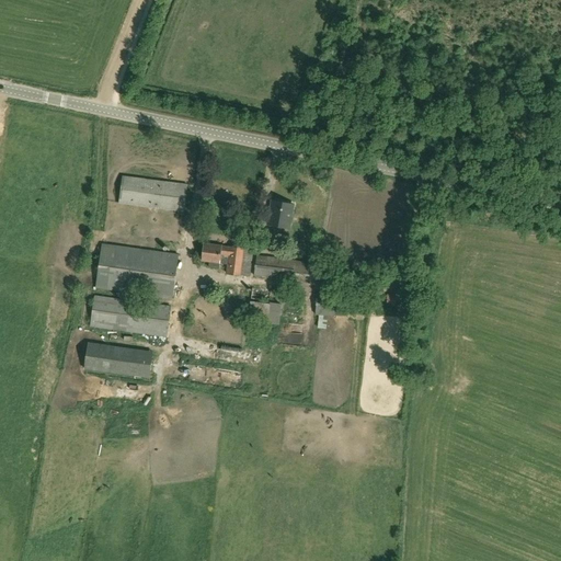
[(184,210),(187,184),(123,176),(119,203),(184,210)]
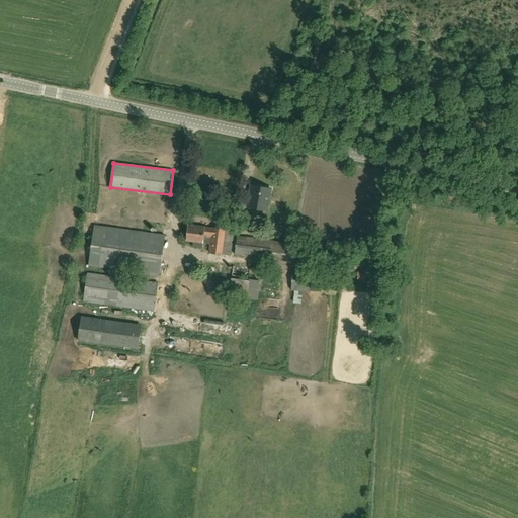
[(272,188),(252,185),(248,207),(268,210),(269,203),(270,203),(271,197),(270,197),(272,188)]
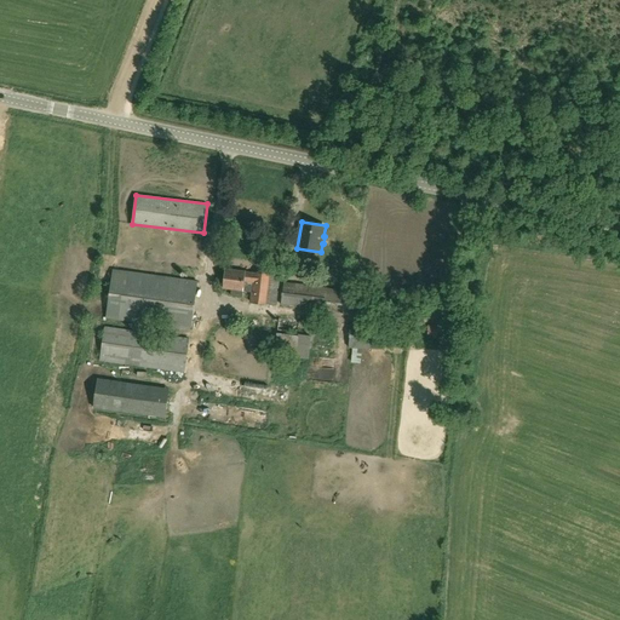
[(200,275),(204,263),(188,258),(184,270),(200,275)]
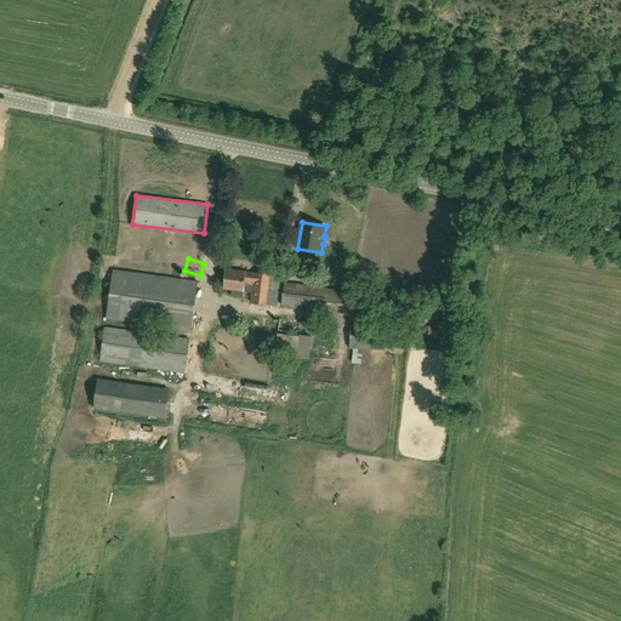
[(254,292),(256,273),(246,272),(227,269),(224,289),(233,290),(232,296),(243,297),(244,291),(254,292)]
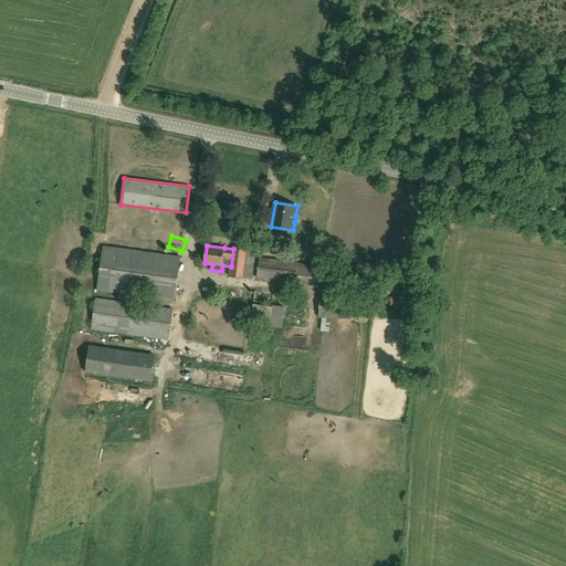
[(174,301),(180,257),(103,247),(97,290),(174,301)]
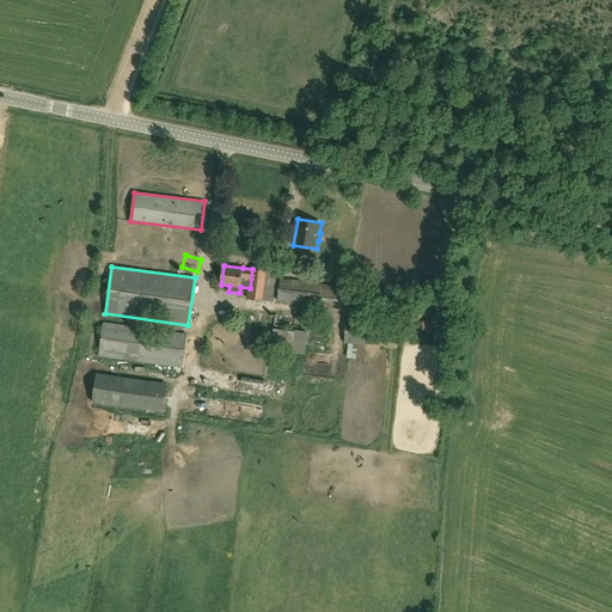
[(252,269),(250,288),(249,299),(273,301),(277,271),(252,269)]
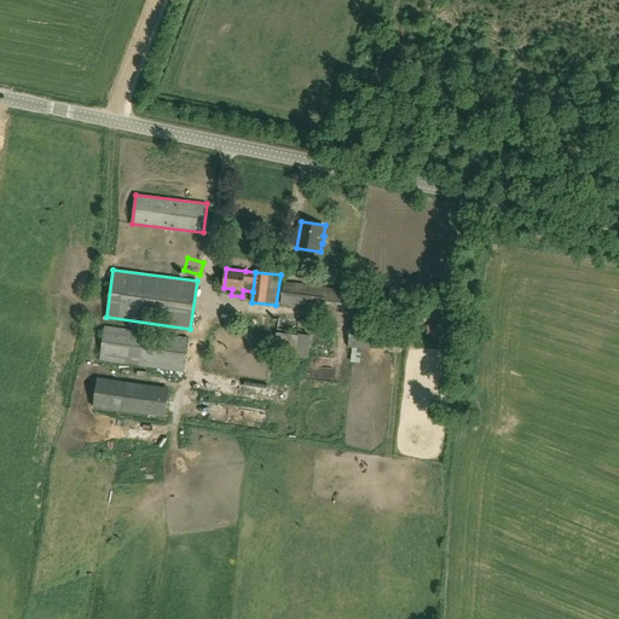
[(328,288),(284,283),(281,304),(324,308),(328,288)]
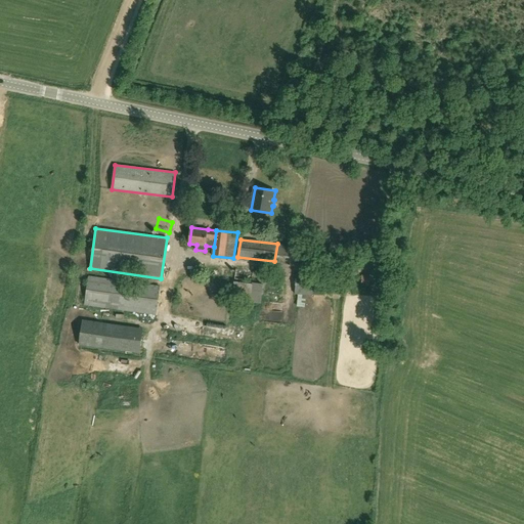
[(234,280),(253,282),(255,265),(236,263),(234,280)]
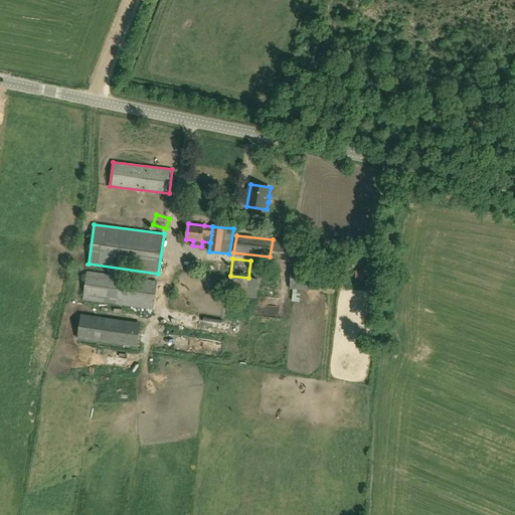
[(316,271),(291,270),(290,289),(315,290),(316,271)]
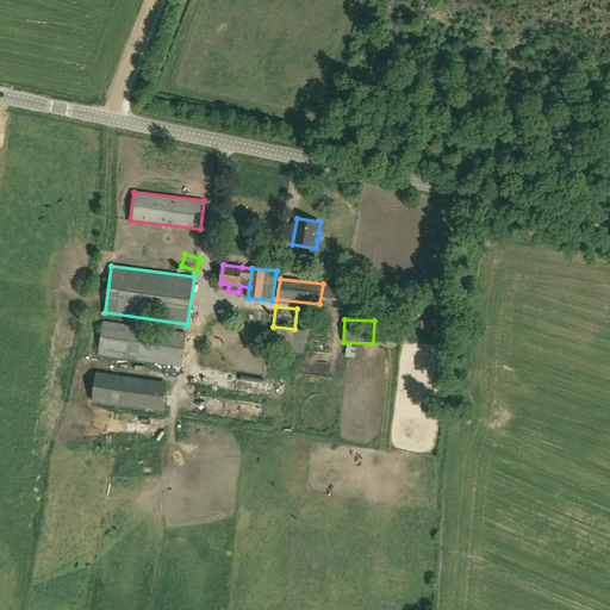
[(181,366),(186,332),(104,322),(99,354),(181,366)]
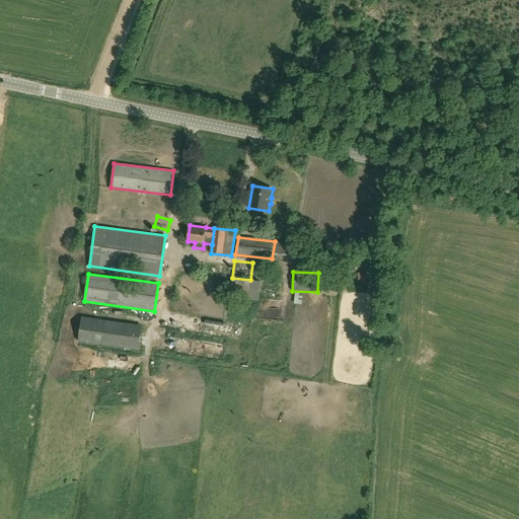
[(262,296),(261,283),(242,284),(243,296),(262,296)]
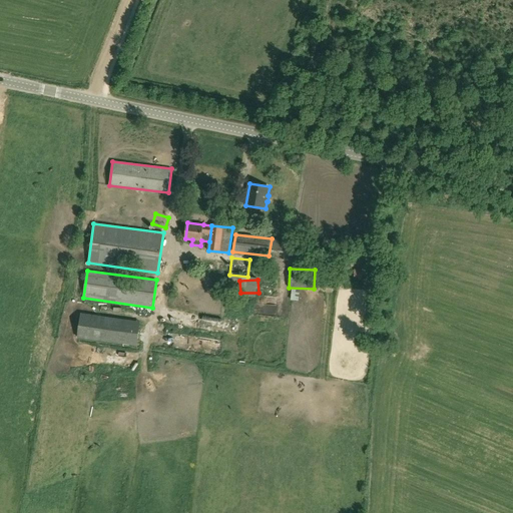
[(220,307),(220,298),(213,298),(212,307),(220,307)]
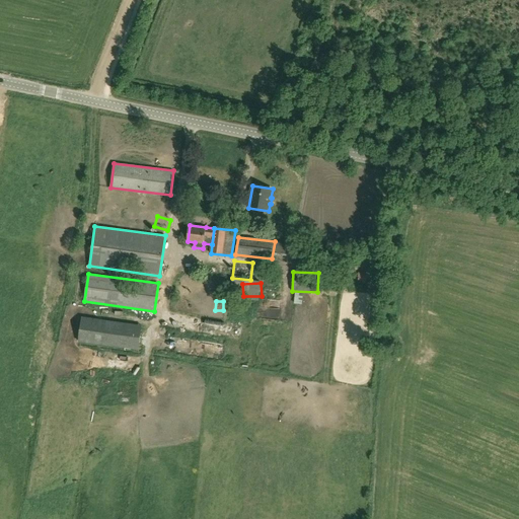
[(79,335),(136,340),(137,332),(141,334),(142,323),(81,317),(79,335)]
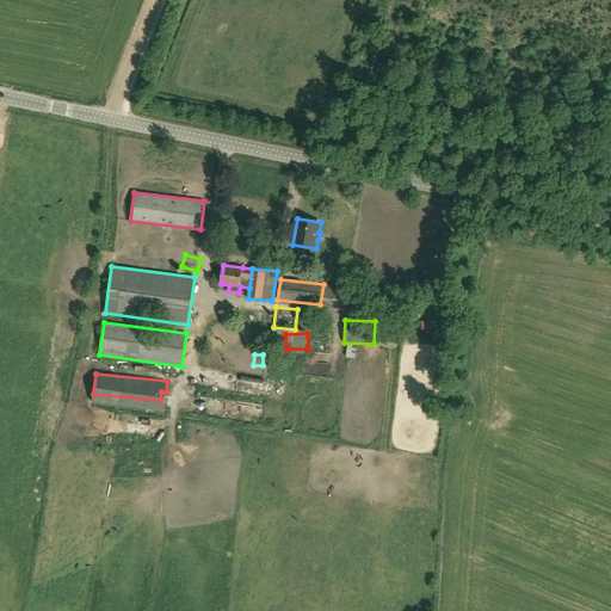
[(92,396),(91,407),(164,413),(164,402),(92,396)]
